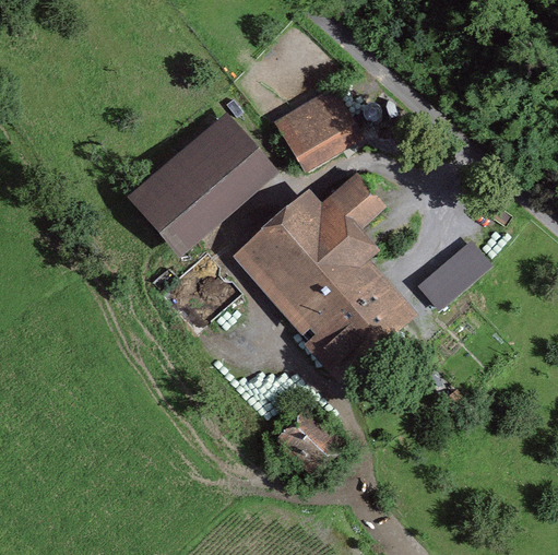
[(275,121),(303,172),(361,140),(334,90),(275,121)]
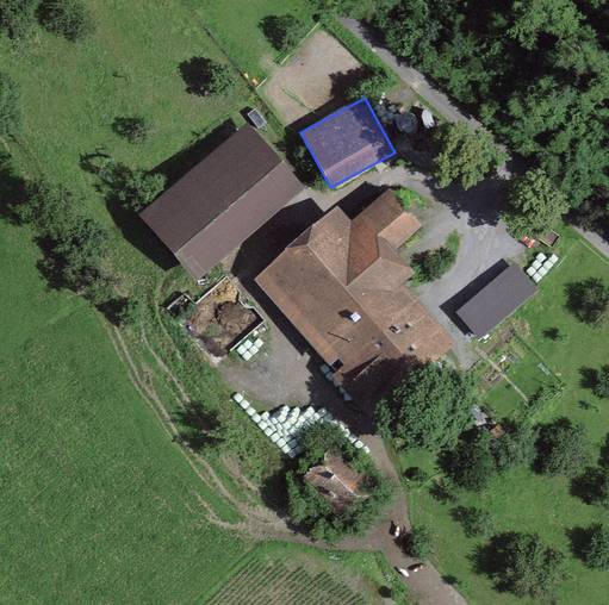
[(137,214),(192,281),(302,191),(247,124),(137,214)]
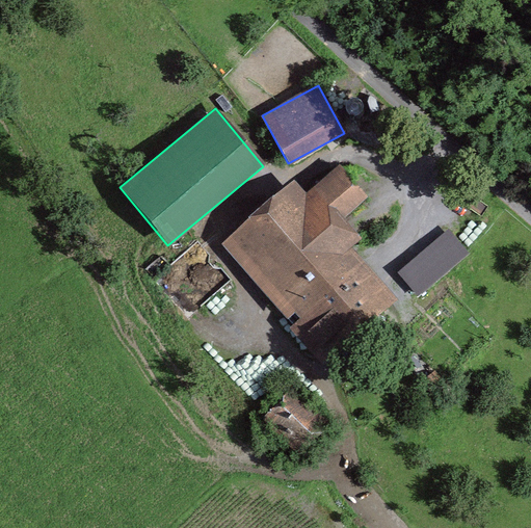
[(291,182),(221,243),(324,360),(392,299),(347,249),(361,238),(343,218),(368,195),(340,164),(303,196),(291,182)]
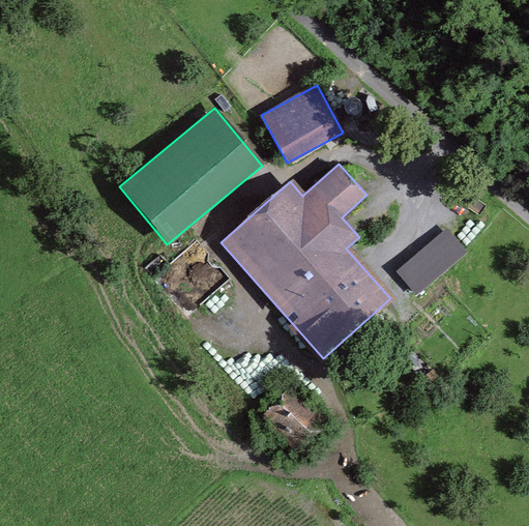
[(451,220),(398,264),(419,289),(472,245),(451,220)]
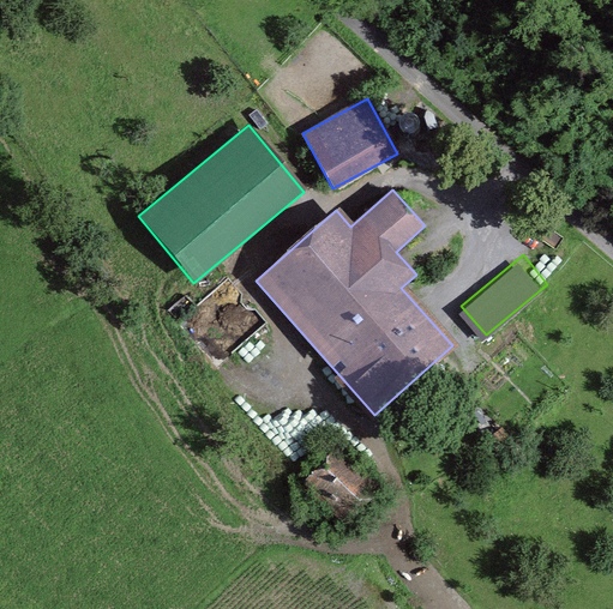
[(334,447),(299,484),(341,523),(376,486),(334,447)]
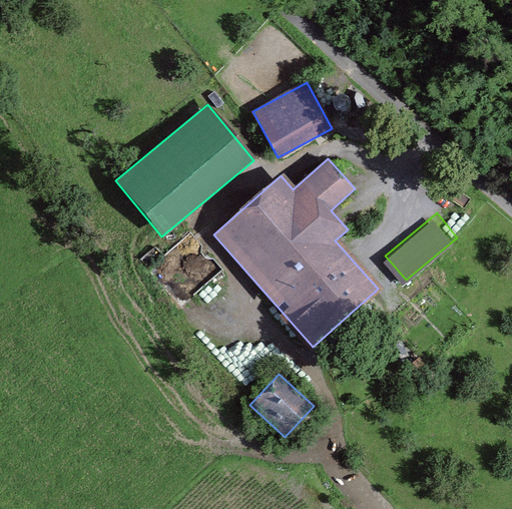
All buildings are outlined.
